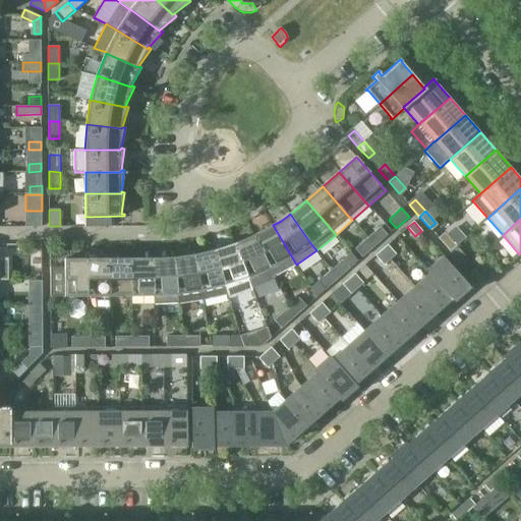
[(296,265),(292,257),(273,225),(264,230),(254,235),(271,269),(275,276),(296,265)]
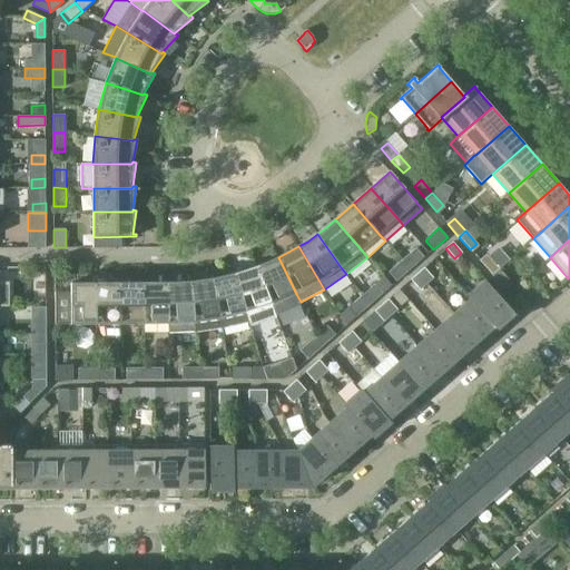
[(411,269),(424,257),(416,248),(402,261),(411,269)]
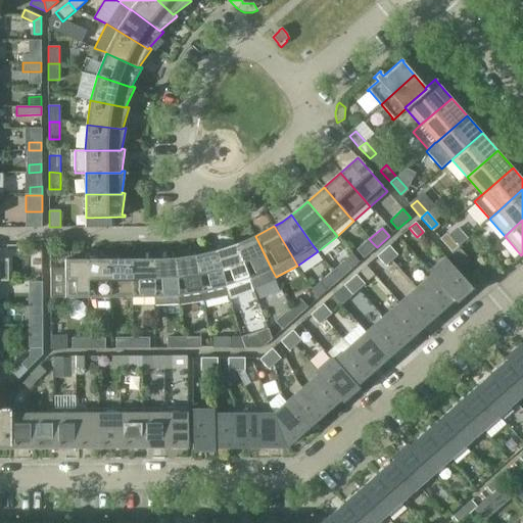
[(441,241),(452,252),(458,246),(447,235),(441,241)]
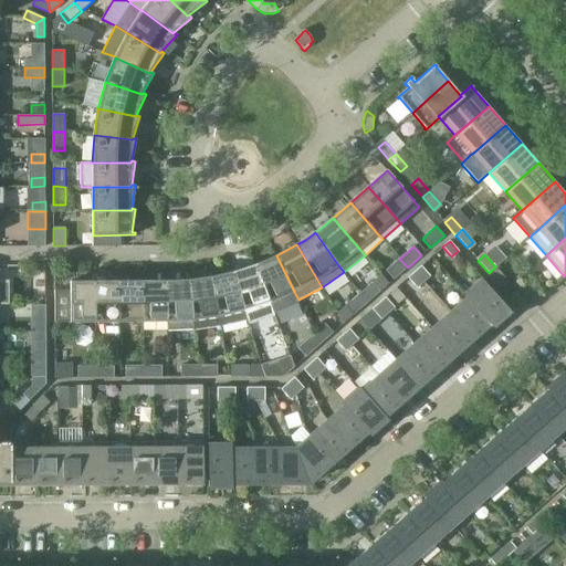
[(266,260),(255,264),(270,303),(274,313),(299,302),(299,300),(294,292),(276,255),(266,260)]
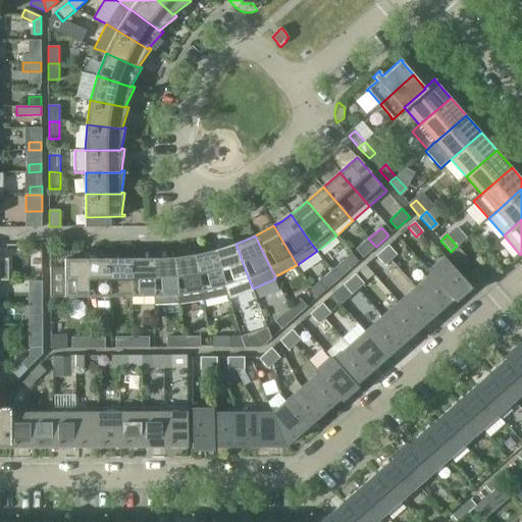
[(363,258),(376,247),(368,239),(356,250),(363,258)]
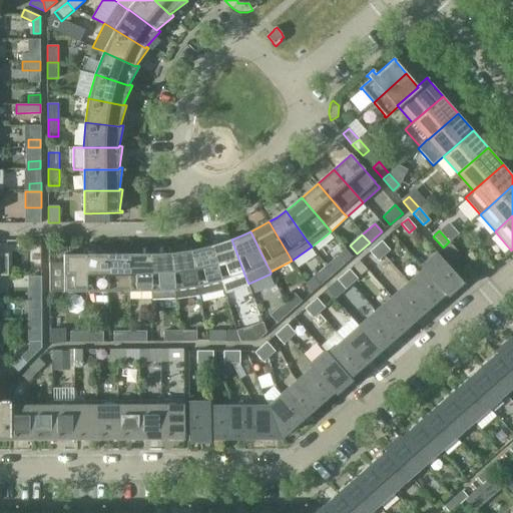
[(248,286),(248,284),(244,275),(231,239),(220,243),(211,246),(221,282),(223,290),(224,294),(248,286)]
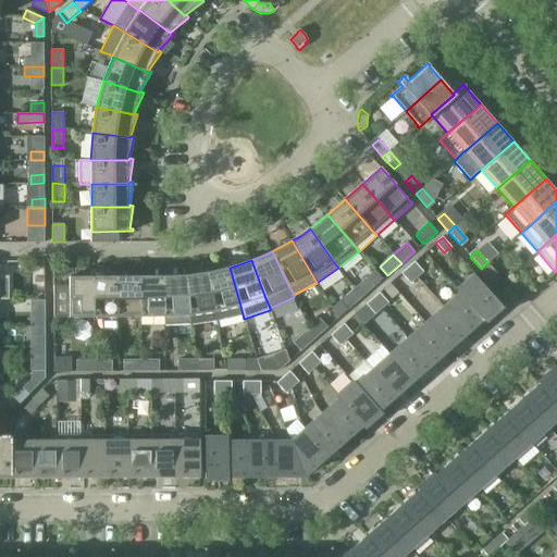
[(415,261),(408,268),(417,277),(423,271),(415,261)]
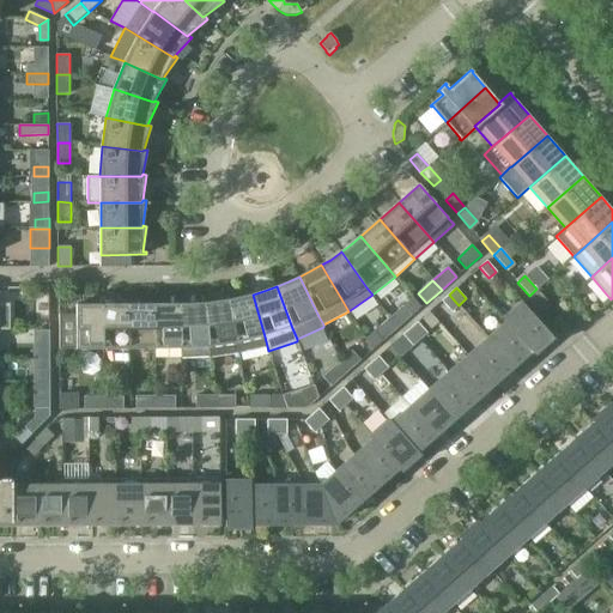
[(536,289),(529,296),(541,309),(548,303),(536,289)]
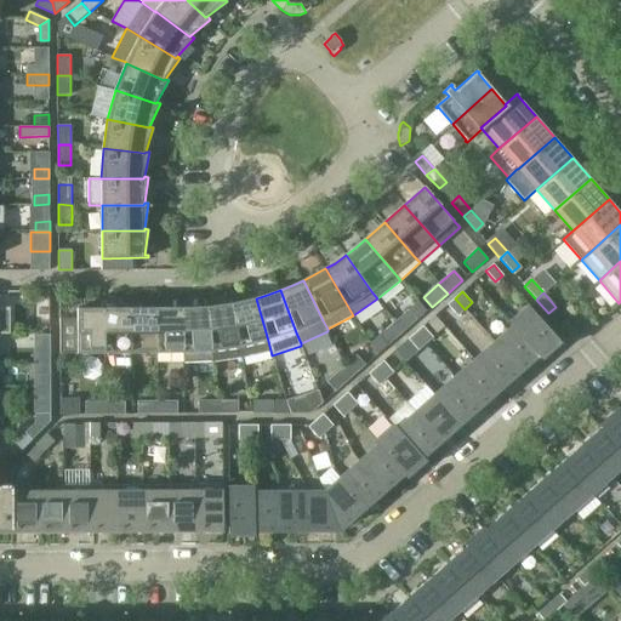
[(243,357),(271,351),(268,341),(256,298),(245,301),(233,303),(240,347),(243,357)]
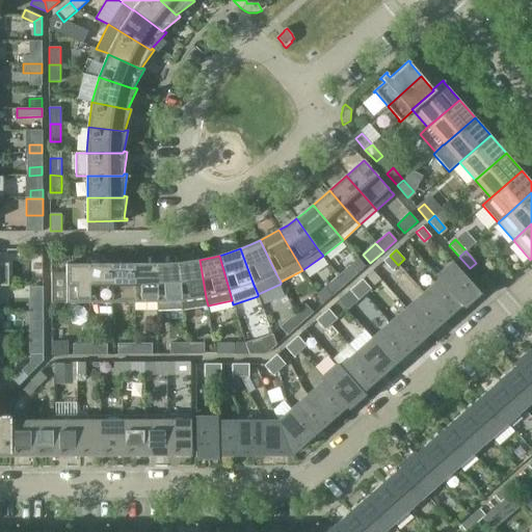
[(390,256),(383,261),(392,270),(398,265),(390,256)]
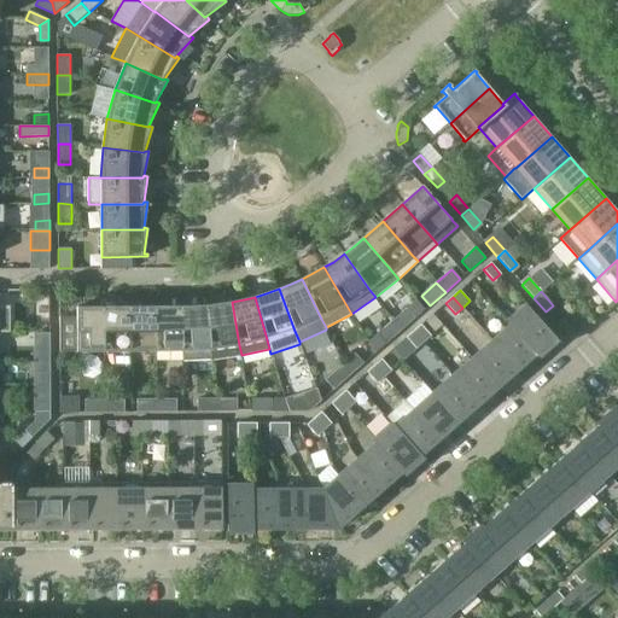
[(207,304),(211,350),(211,360),(240,355),(242,355),(239,345),(232,302),(207,304)]
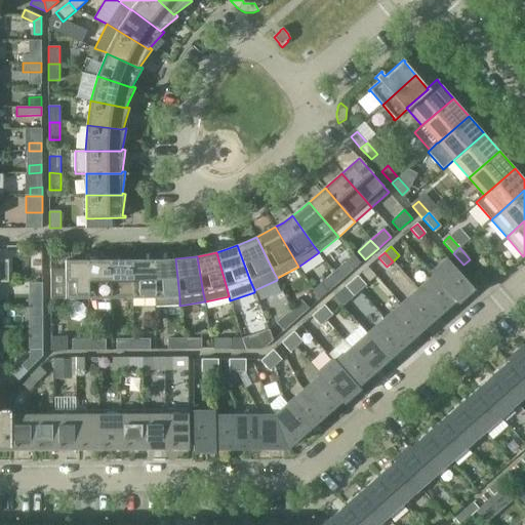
[(0,282),(8,282),(8,259),(0,258),(0,282)]
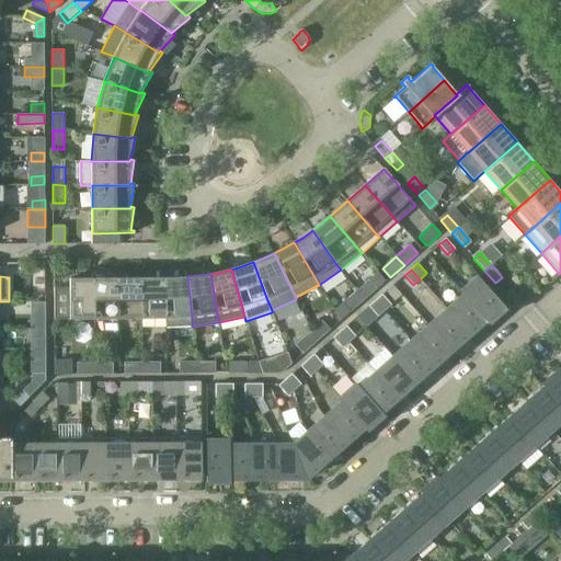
[(192,327),(192,318),(187,276),(165,278),(165,319),(167,328),(192,327)]
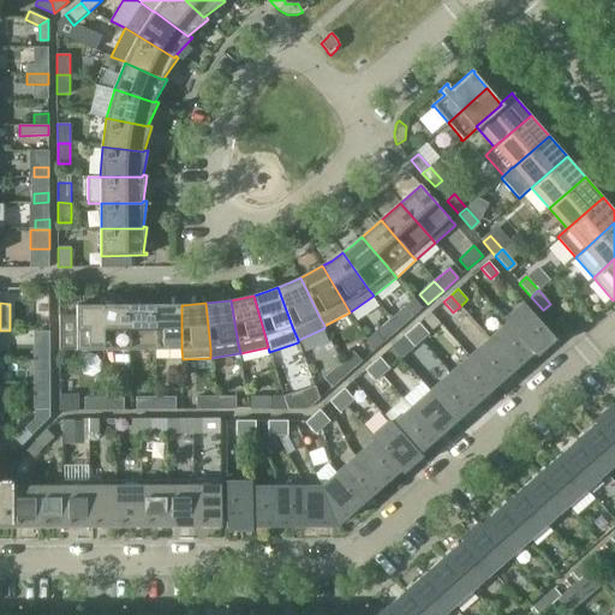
[(533,351),(532,352),(535,354),(554,338),(524,304),(505,320),(508,323),(509,322),(533,351)]
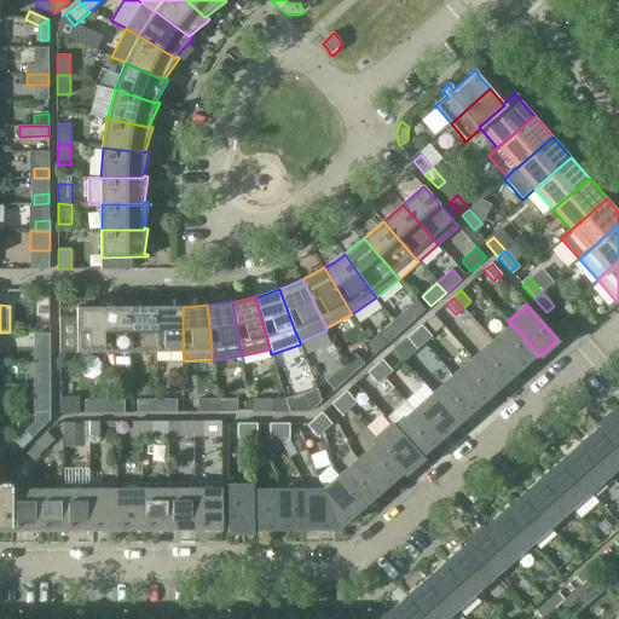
[(77,318),(59,318),(59,352),(77,352),(105,352),(104,307),(77,308),(77,318)]
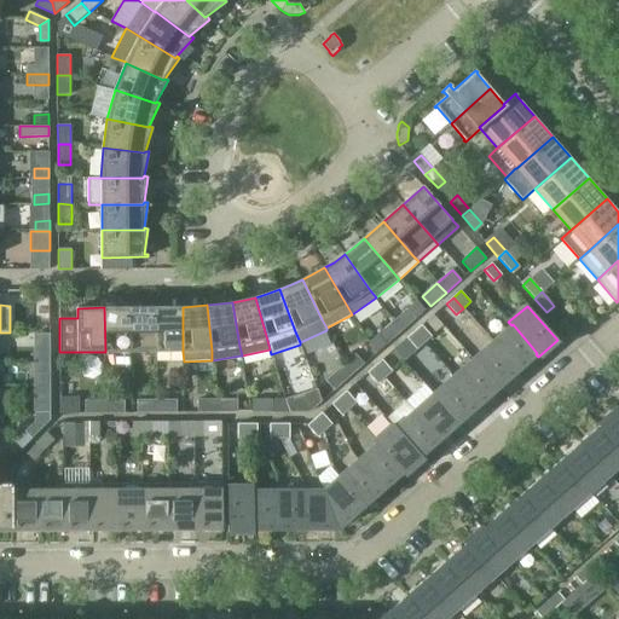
[(105,352),(131,352),(131,307),(104,307),(105,352)]
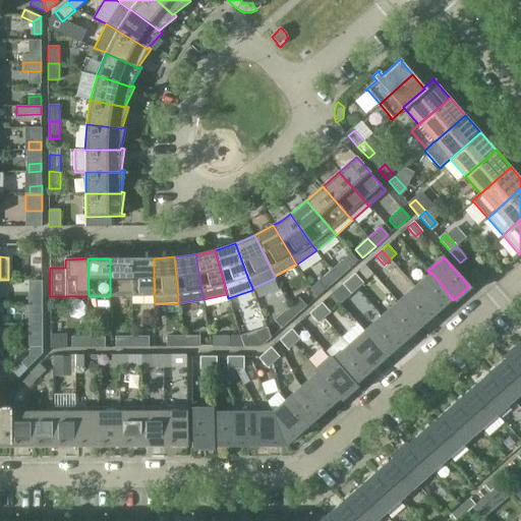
[(131,296),(132,296),(132,258),(110,258),(110,296),(131,296)]
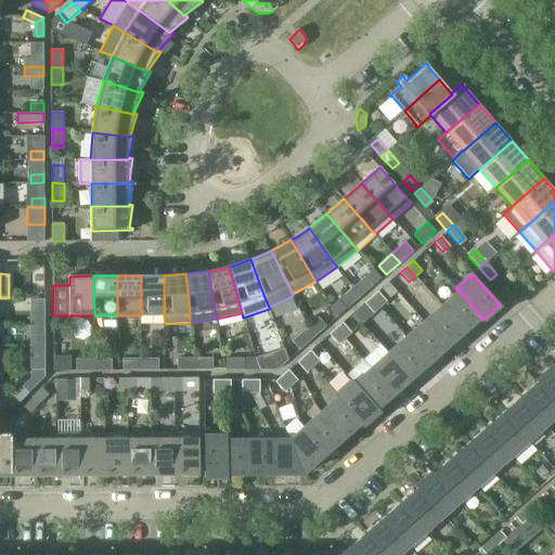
[(164,275),(141,275),(141,315),(164,315),(164,275)]
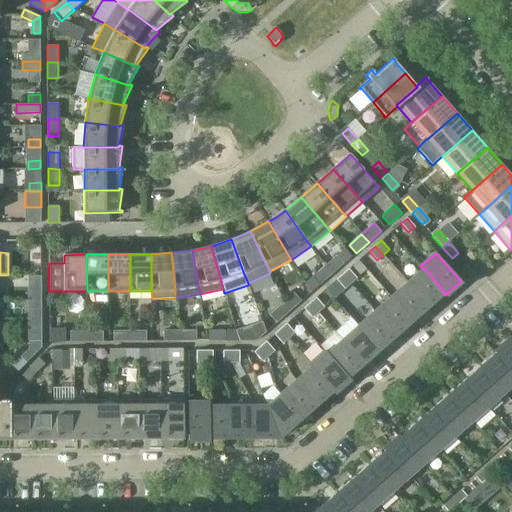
[(324,266),(331,274),(344,263),(337,255),(324,266)]
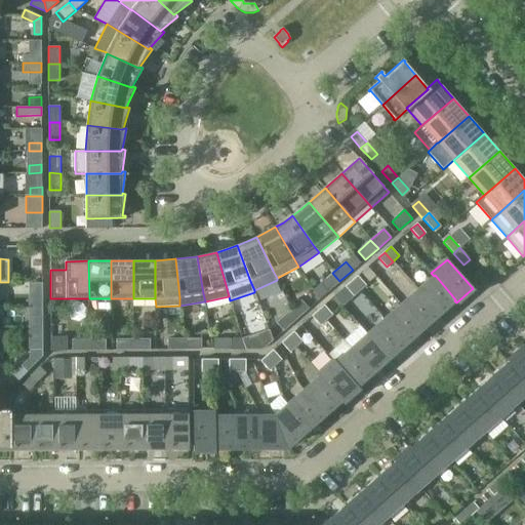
[(491,284),(481,272),(475,278),(485,289),(491,284)]
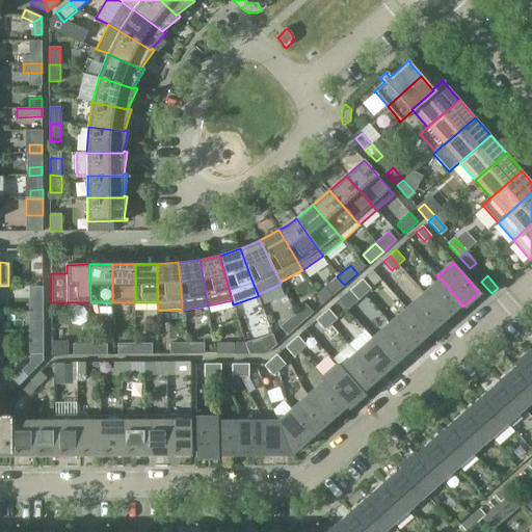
[(331,296),(344,285),(337,276),(324,288),(331,296)]
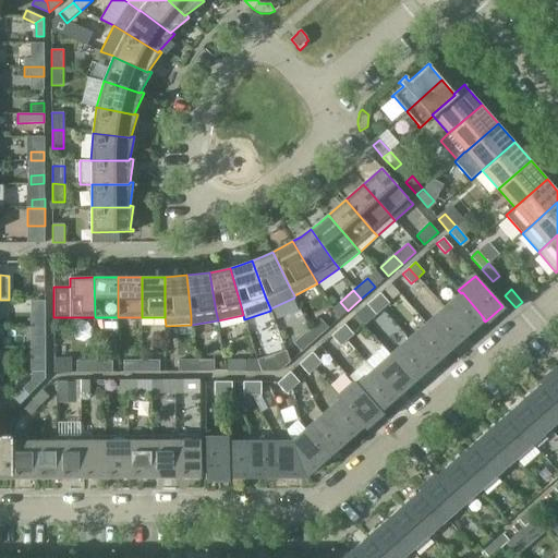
[(32,292),(32,301),(45,301),(45,292),(32,292)]
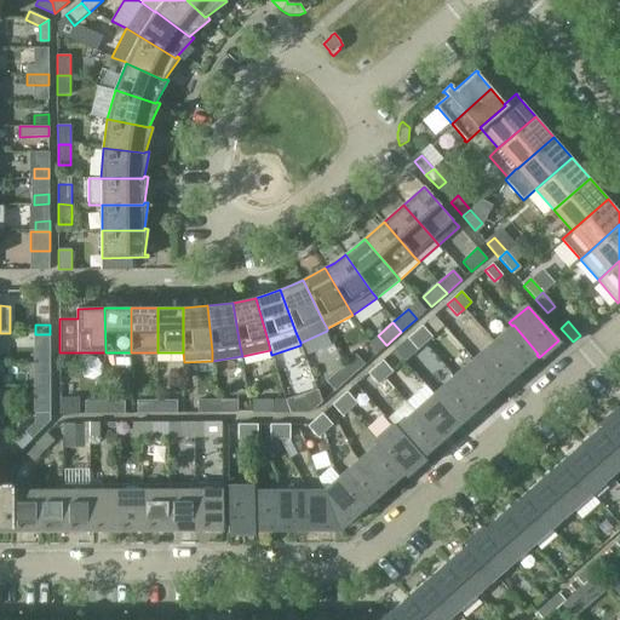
[(514,325),(512,326),(494,343),(518,371),(537,355),(538,354),(514,325)]
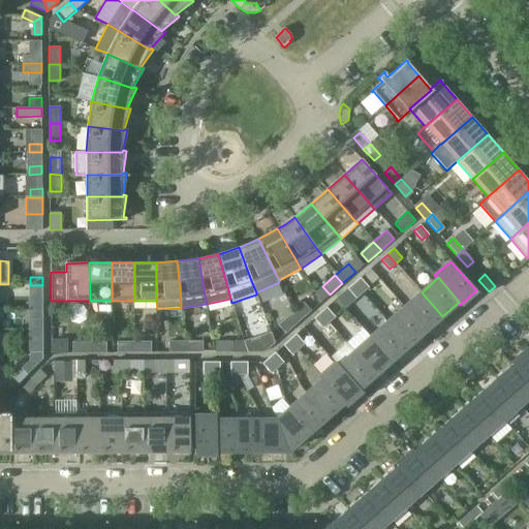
[(360,278),(353,283),(362,292),(368,287),(360,278)]
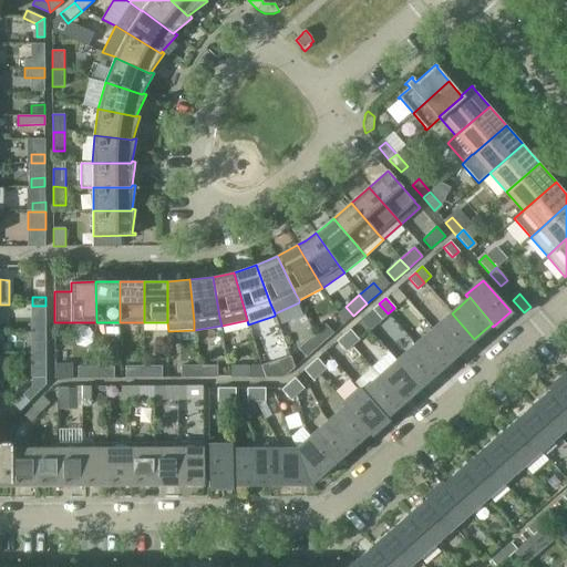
[(379,303),(372,309),(381,319),(388,313),(379,303)]
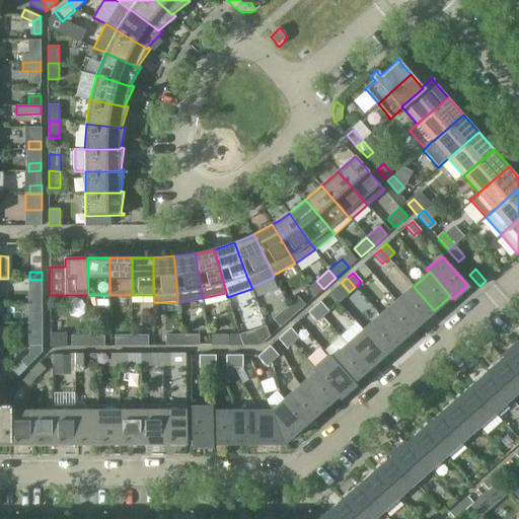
[(397,301),(418,324),(434,310),(414,287),(397,301)]
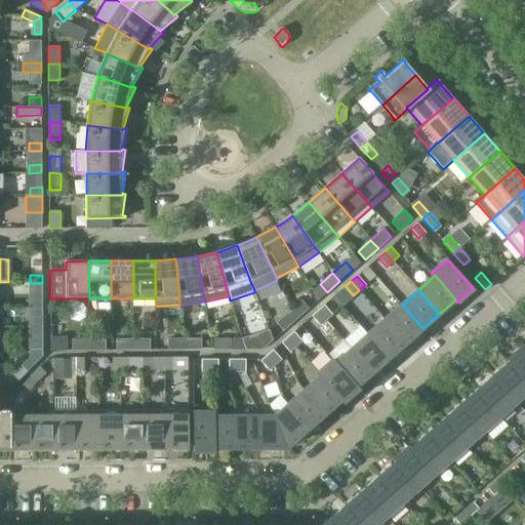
[(289,312),(296,320),(309,309),(301,300),(289,312)]
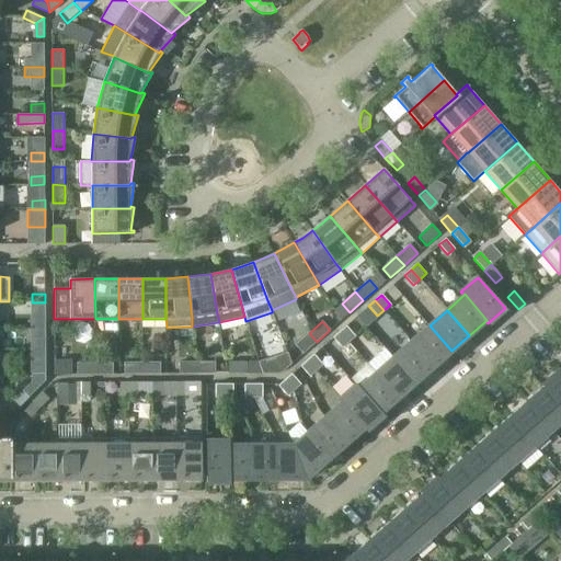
[(346,325),(340,332),(348,342),(355,335),(346,325)]
